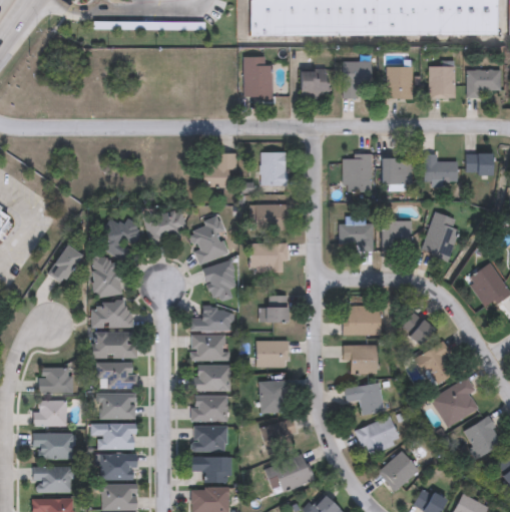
[(497,35),(497,0),(251,0),(251,35),(497,35)]
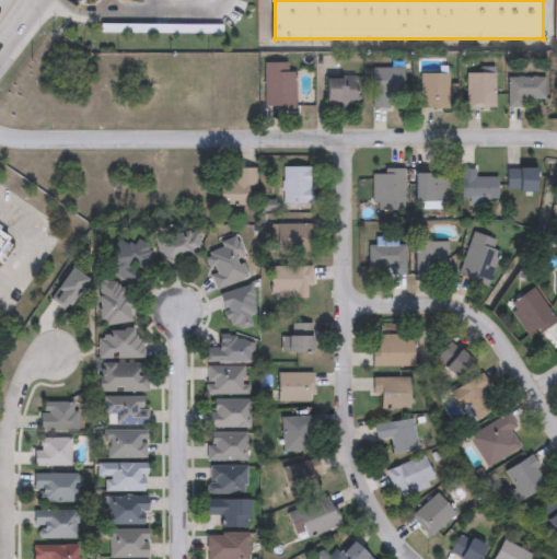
[(298,107),(267,107),(267,62),(292,62),(292,71),(298,71),(298,107)]
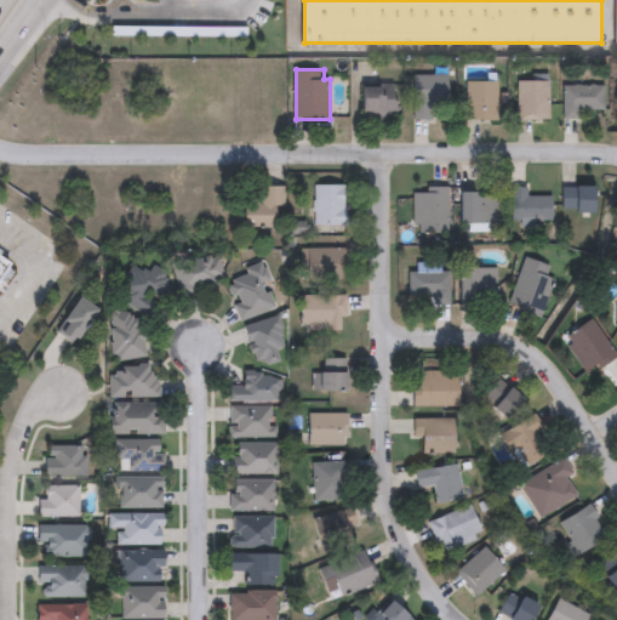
[(416,117),(416,74),(450,74),(450,104),(440,104),(440,117),(416,117)]
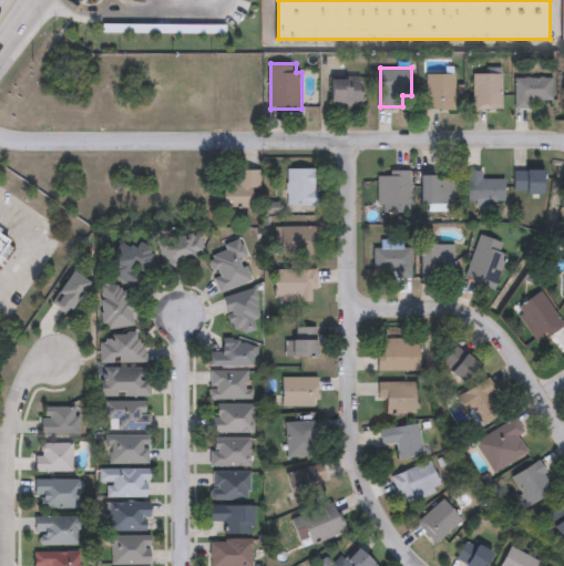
[(503,107),(475,107),(475,72),(503,72),(503,107)]
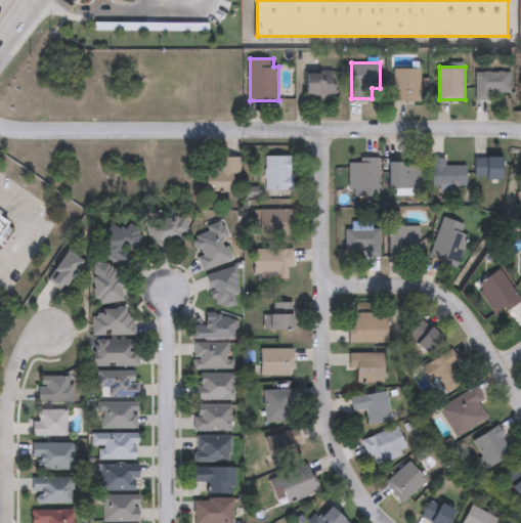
[(422,99),(394,99),(395,68),(422,68),(422,99)]
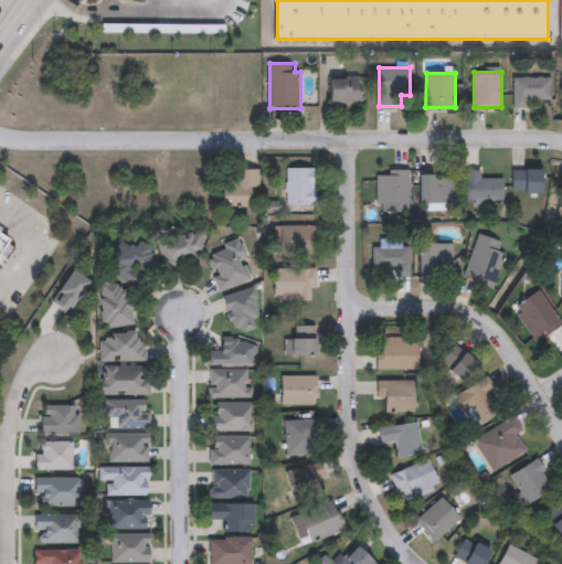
[(331,108),(331,76),(361,76),(361,108),(331,108)]
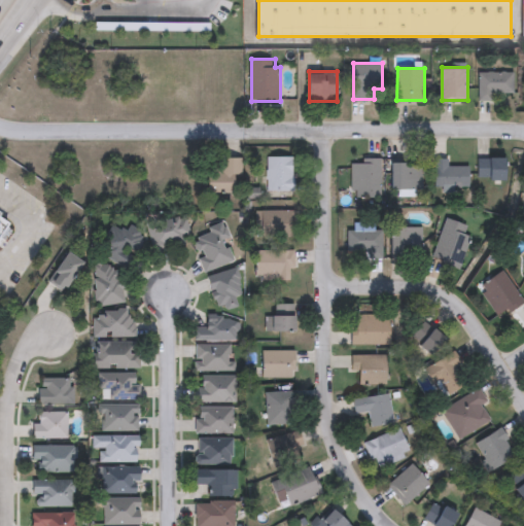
[(480,95),(480,71),(515,71),(515,95),(480,95)]
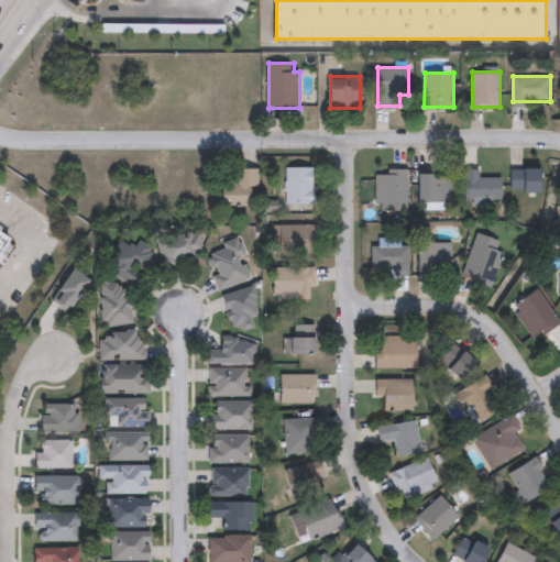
[(261,167),(261,189),(254,189),(254,206),(224,206),(224,176),(240,176),(240,167),(261,167)]
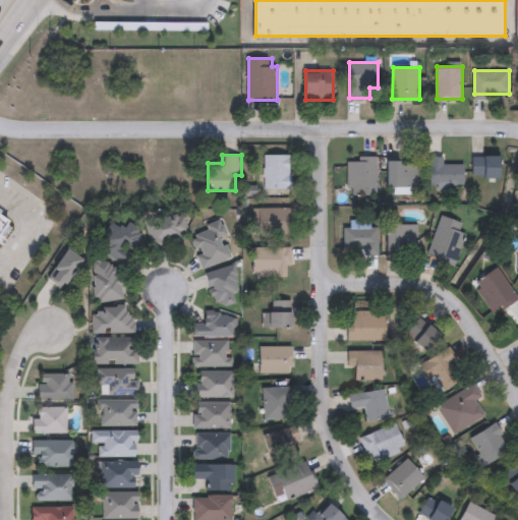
[(266,188),(266,155),(293,155),(293,188),(266,188)]
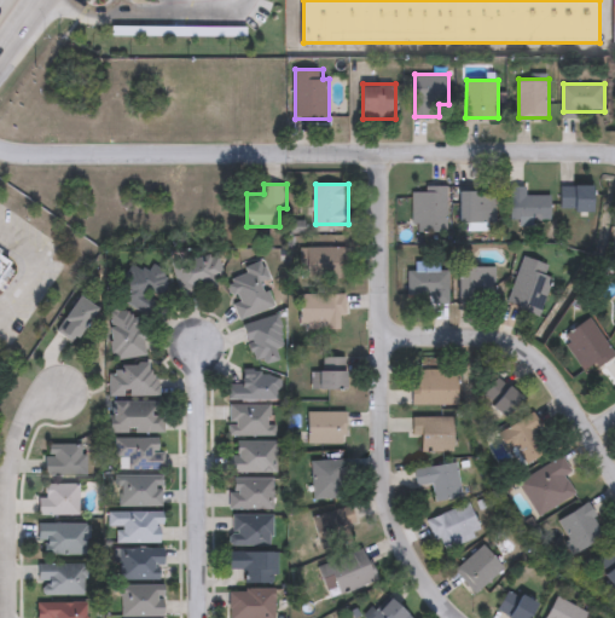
[(593,184),(593,211),(562,211),(562,184),(593,184)]
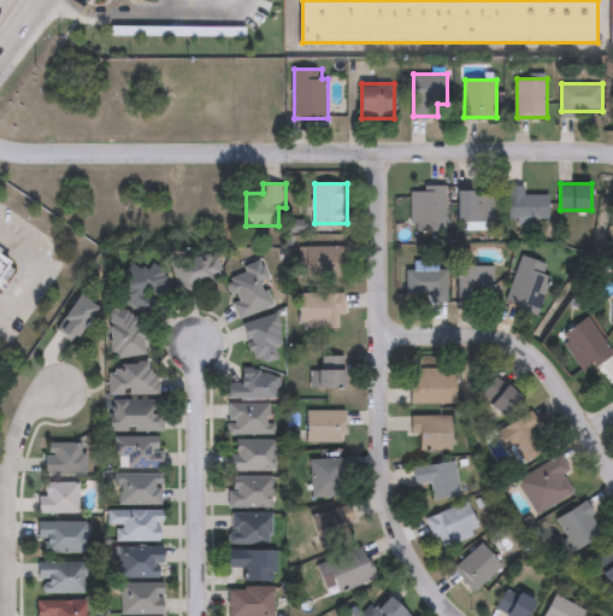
[(526,193),(550,193),(550,217),(510,217),(510,185),(526,185),(526,193)]
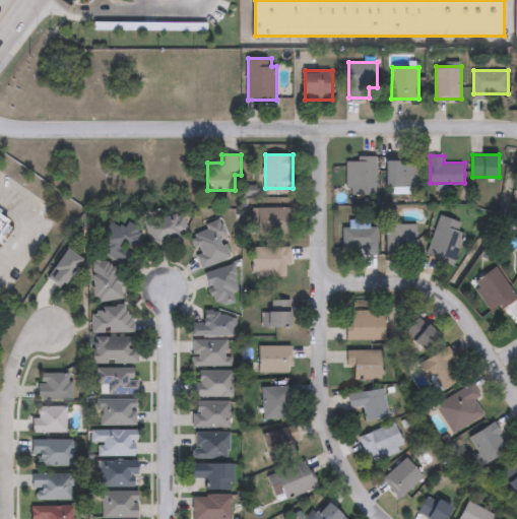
[(377,156),(377,194),(348,194),(348,156),(377,156)]
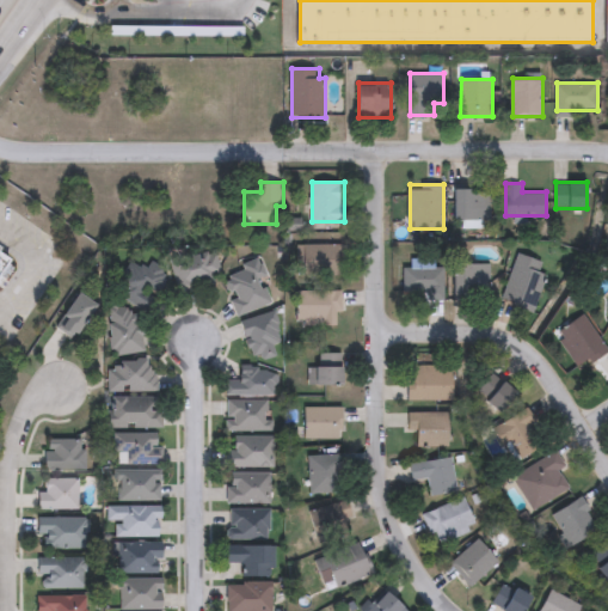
[(454,219),(454,188),(492,188),(492,219),(454,219)]
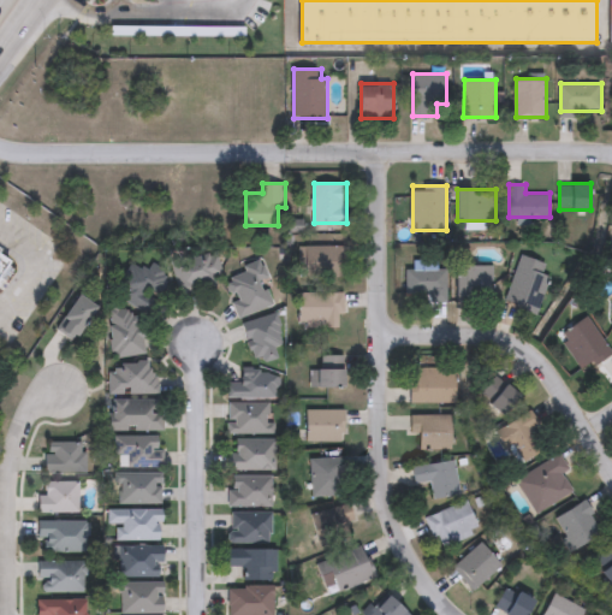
[(346,244),(346,277),(302,277),(302,244),(346,244)]
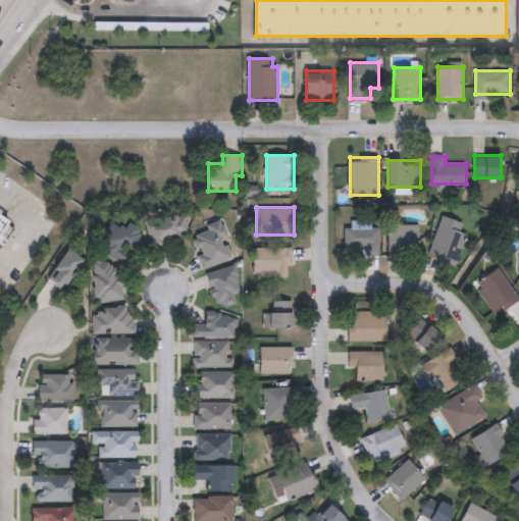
[(0,210),(1,211),(0,212),(0,213),(9,220),(0,232),(0,210)]
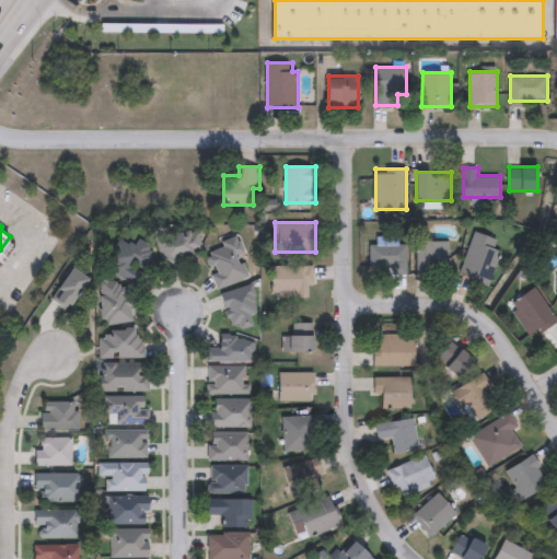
[(202,259),(163,263),(160,235),(199,231),(202,259)]
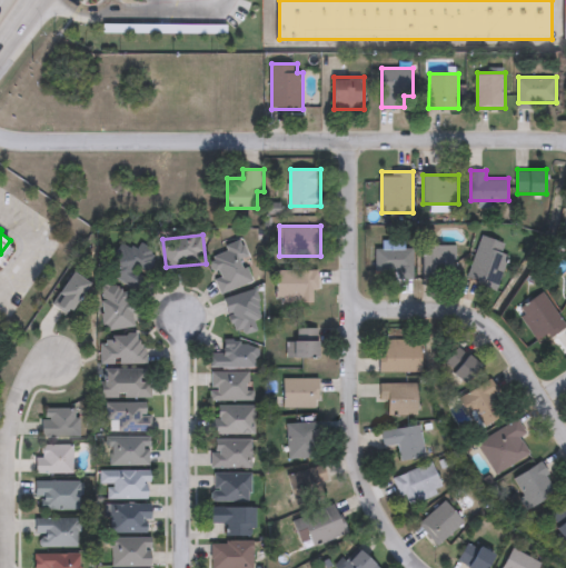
[(469,280),(484,236),(513,245),(498,289),(469,280)]
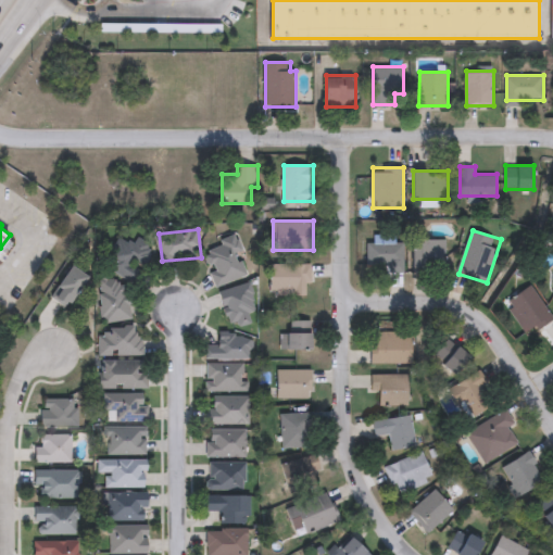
[(137,285),(105,266),(125,234),(152,250),(141,269),(145,272),(137,285)]
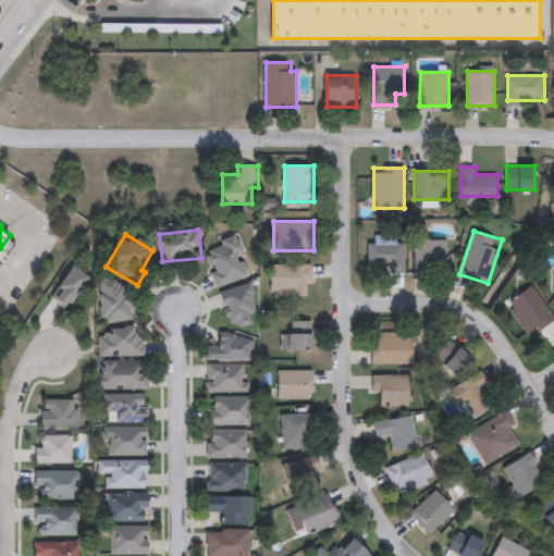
[(368,243),(377,243),(377,235),(396,235),(396,242),(405,242),(406,272),(369,273),(368,243)]
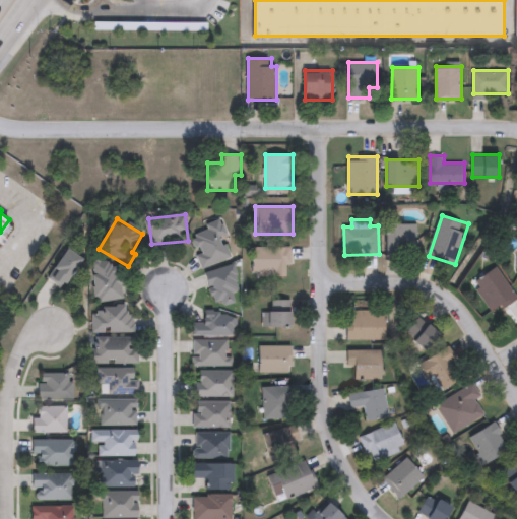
[(208,230),(206,224),(220,220),(233,258),(203,267),(192,235),(208,230)]
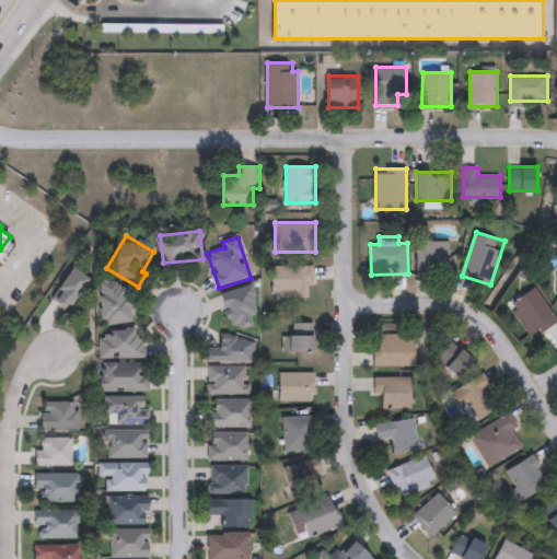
[(415,272),(415,241),(450,241),(450,272),(415,272)]
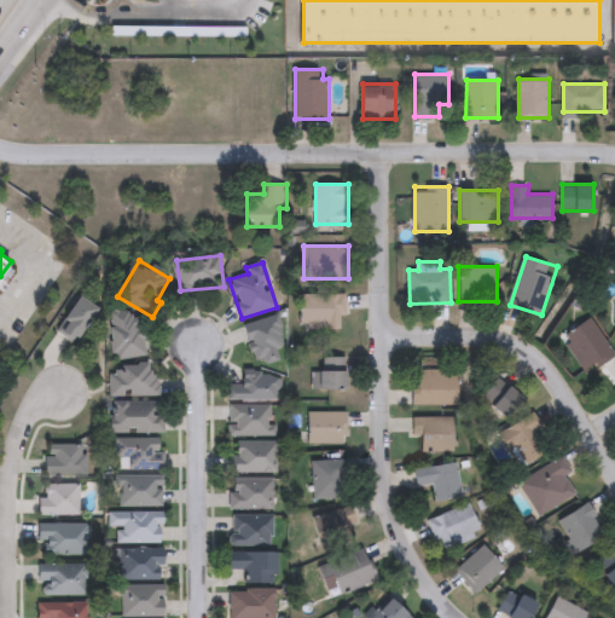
[(346,293),(346,324),(302,324),(302,293),(346,293)]
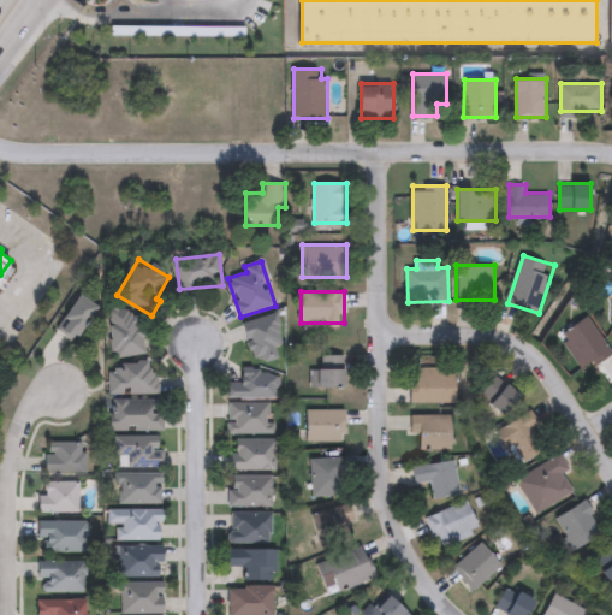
[(97,308),(81,296),(58,330),(75,342),(97,308)]
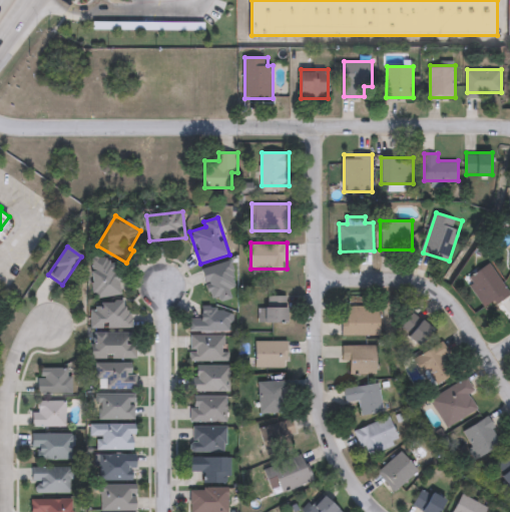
[(123,296),(93,298),(91,260),(112,259),(112,264),(121,263),(123,296)]
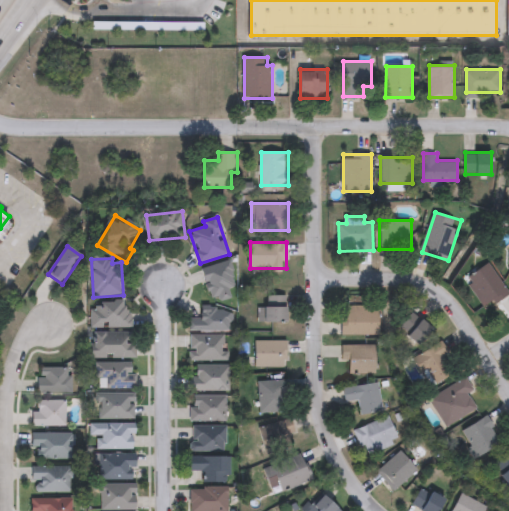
[(203,267),(232,261),(237,287),(231,288),(233,298),(209,302),(203,267)]
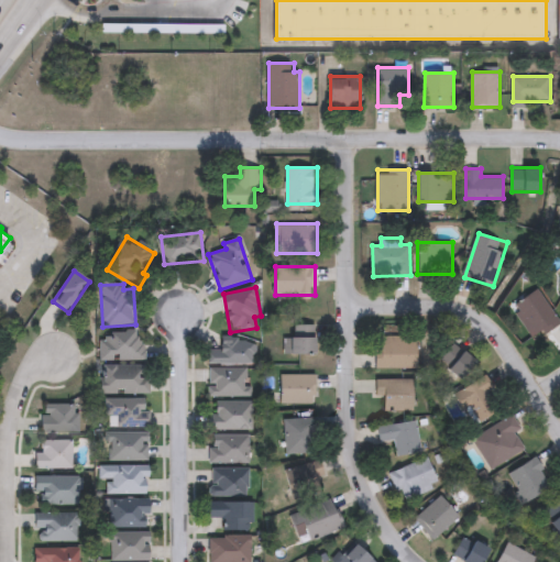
[(559,321),(535,337),(514,305),(539,288),(559,318),(559,321)]
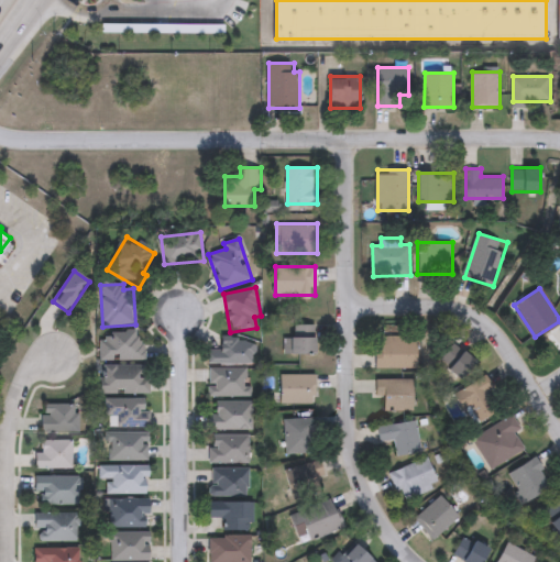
[(315,326),(315,353),(285,353),(285,337),(296,337),(296,326),(315,326)]
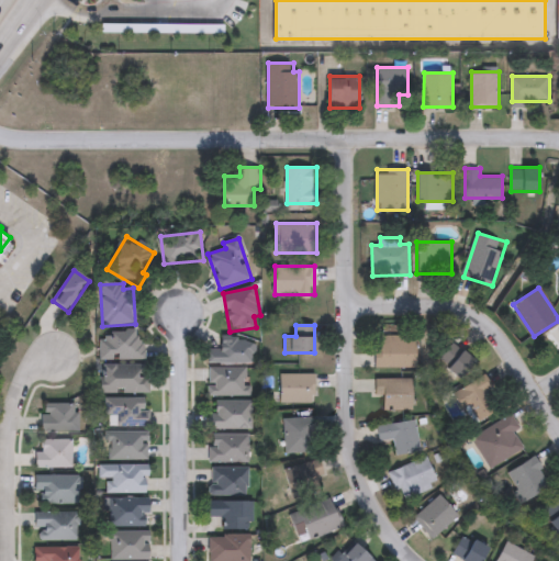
[(148,359),(100,359),(100,332),(138,332),(138,340),(148,340),(148,359)]
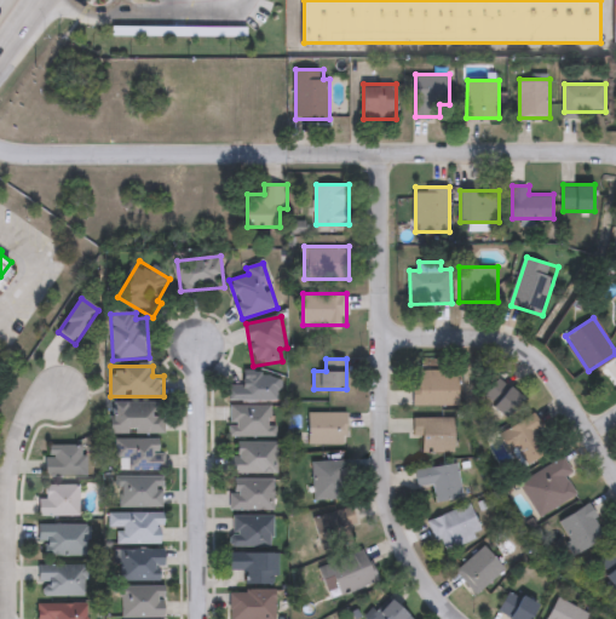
[(415,403),(415,370),(460,370),(460,403),(415,403)]
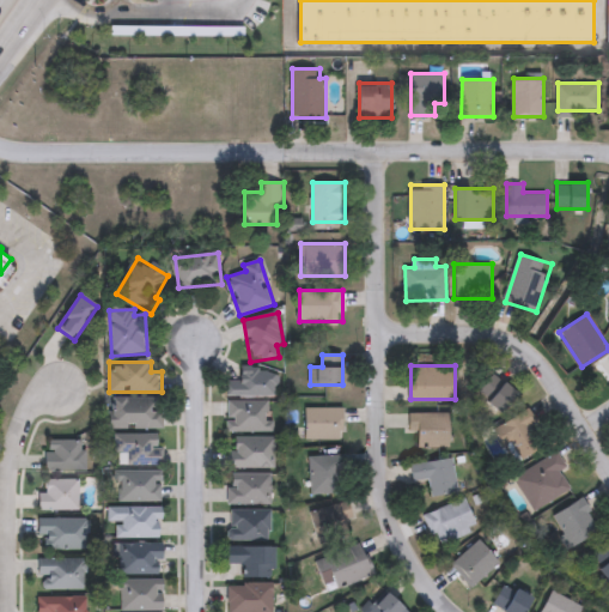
[(278,370),(278,397),(227,397),(227,380),(241,380),(241,370),(278,370)]
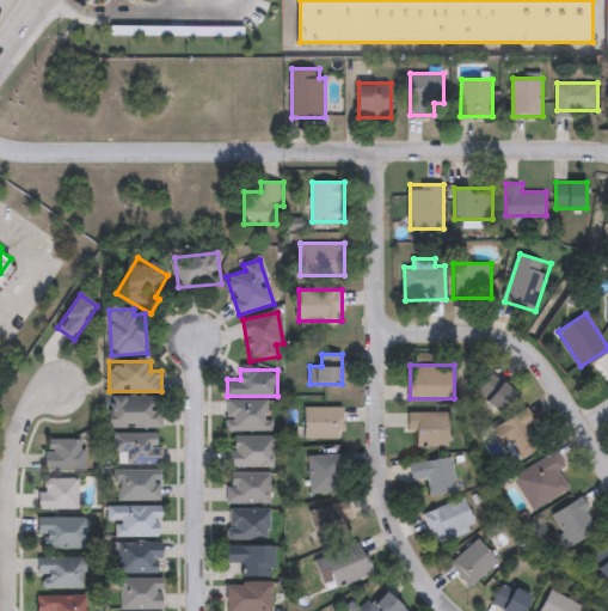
[(501,413),(477,391),(495,372),(517,393),(501,413)]
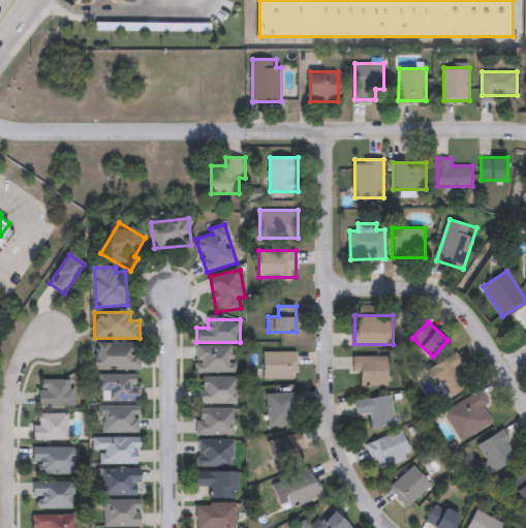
[(97,343),(142,343),(142,370),(97,370),(97,343)]
